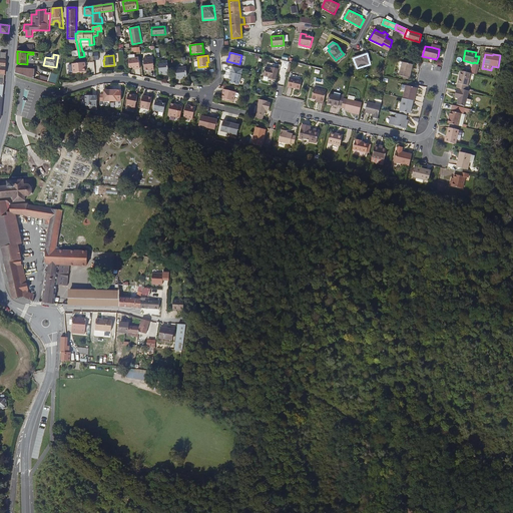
[(133,69),(139,68),(138,57),(128,59),(129,68),(133,67),(133,69)]
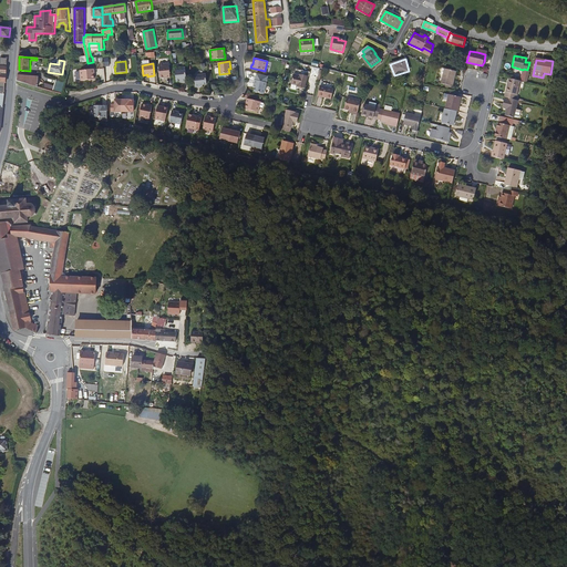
[(166,79),(171,78),(168,64),(158,64),(160,79),(166,78),(166,79)]
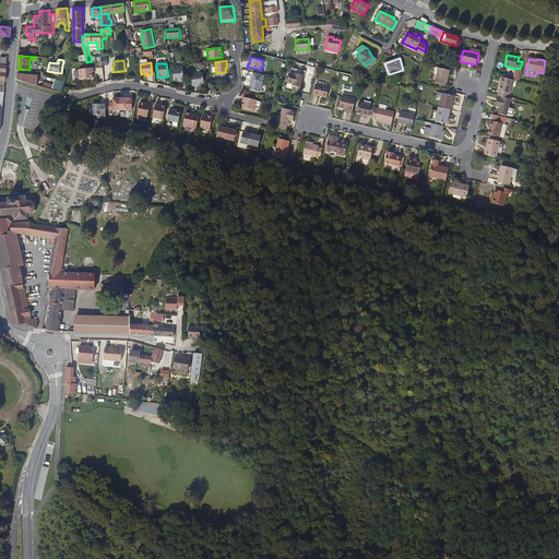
[(313,75),(316,68),(309,66),(307,73),(313,75)]
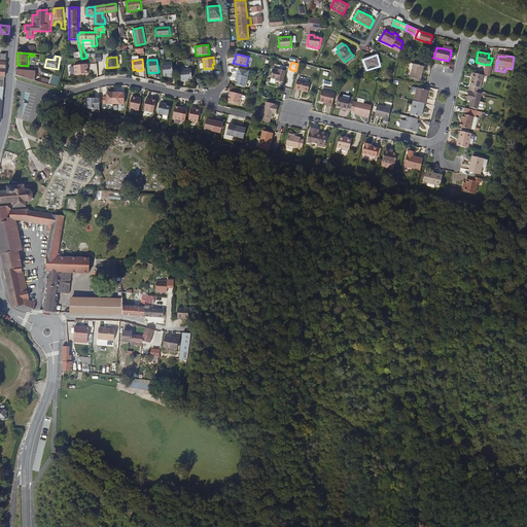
[(169,76),(173,76),(172,63),(163,64),(164,76),(169,75),(169,76)]
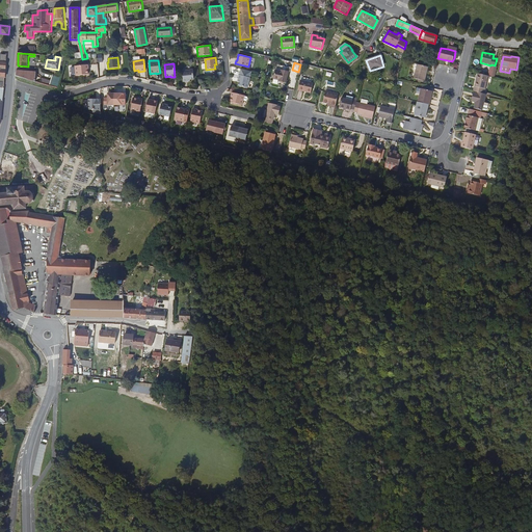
[(425,81),(428,67),(418,64),(415,78),(425,81)]
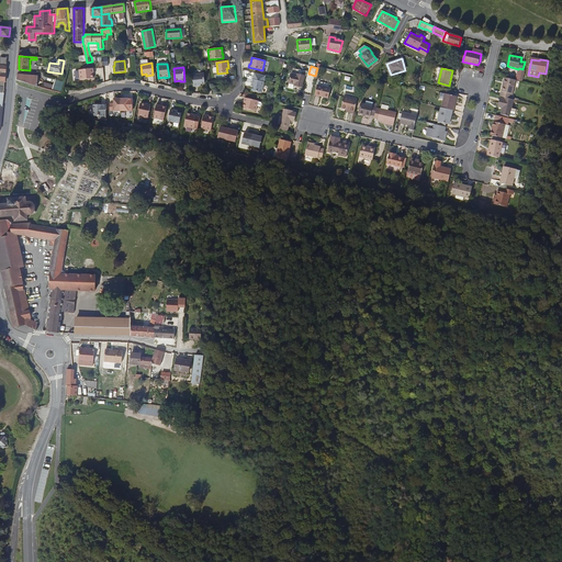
[(92,69),(79,70),(79,71),(75,71),(76,80),(80,80),(93,79),(92,74),(93,74),(92,69)]
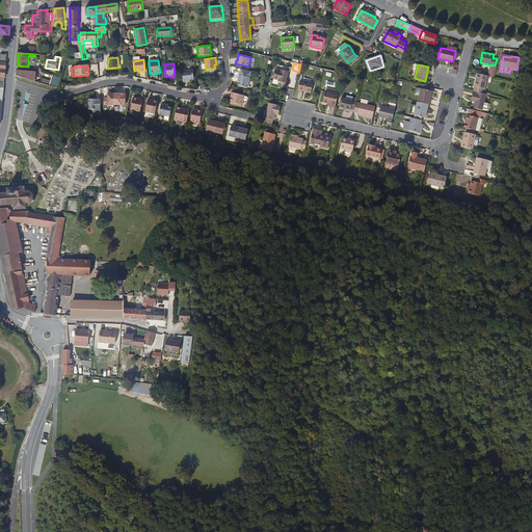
[(285,65),(284,71),(284,72),(282,71),(276,70),(274,78),(280,80),(282,80),(281,82),(287,83),(289,72),(291,72),(292,68),(285,65)]
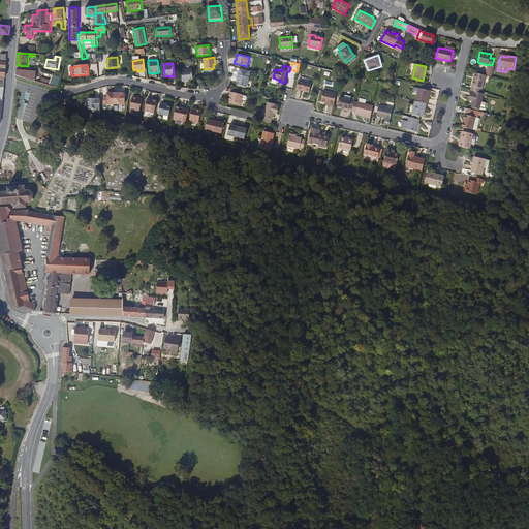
[(250,71),(240,68),(237,81),(238,82),(237,85),(246,88),(250,71)]
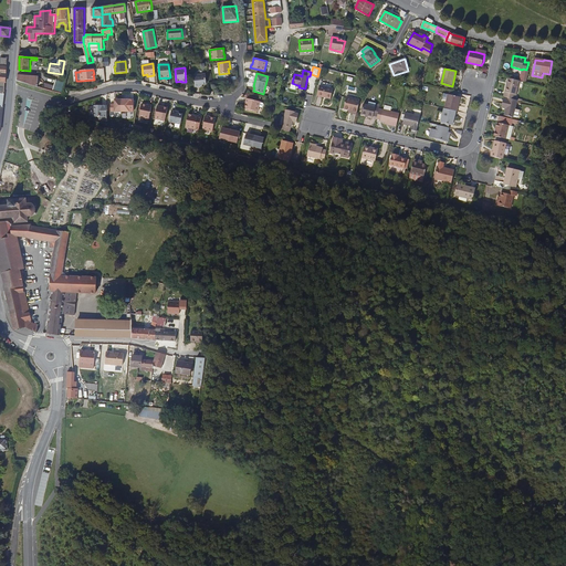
[(194,75),(195,87),(202,86),(202,85),(207,84),(206,74),(194,75)]
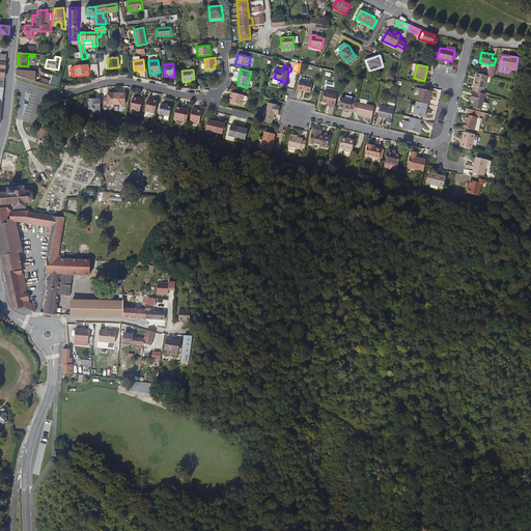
[(18,71),(17,76),(35,81),(36,72),(18,71)]
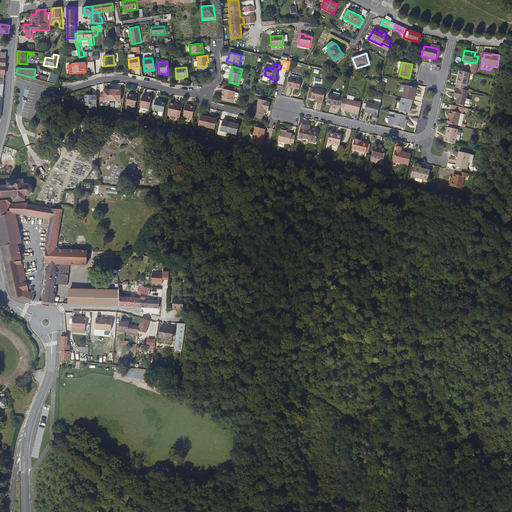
[(455,88),(456,88),(465,90),(470,73),(461,71),(459,78),(458,77),(455,88)]
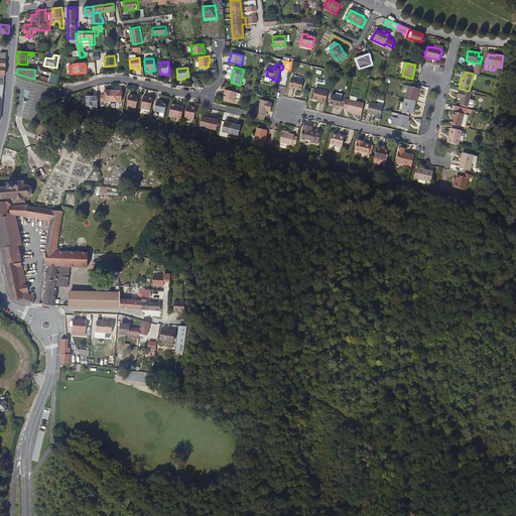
[(57,85),(59,76),(51,73),(49,79),(48,83),(57,85)]
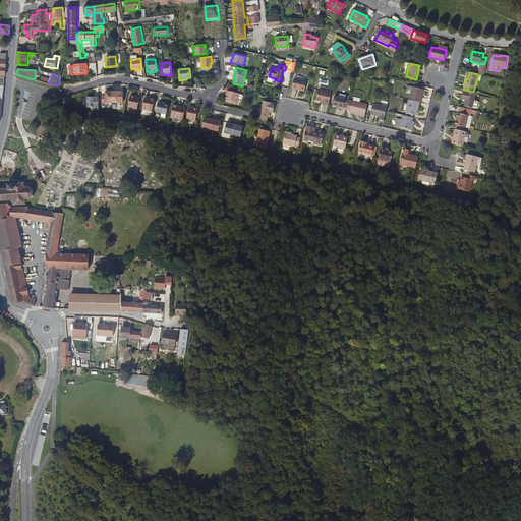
[(298,89),(304,90),(306,81),(294,78),(292,89),(298,90),(298,89)]
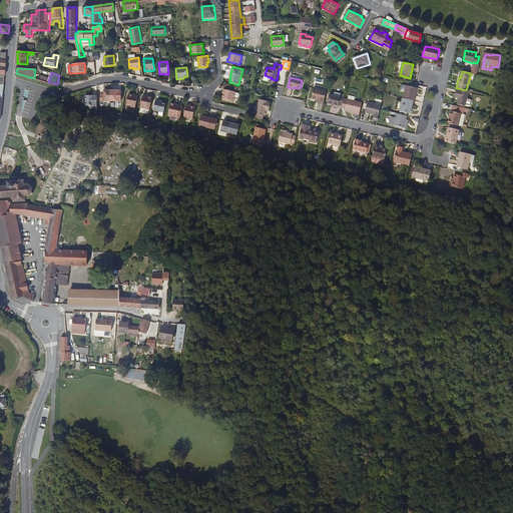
[(403,98),(413,100),(414,95),(415,92),(416,88),(413,87),(406,85),(402,84),(401,89),(405,90),(403,98)]
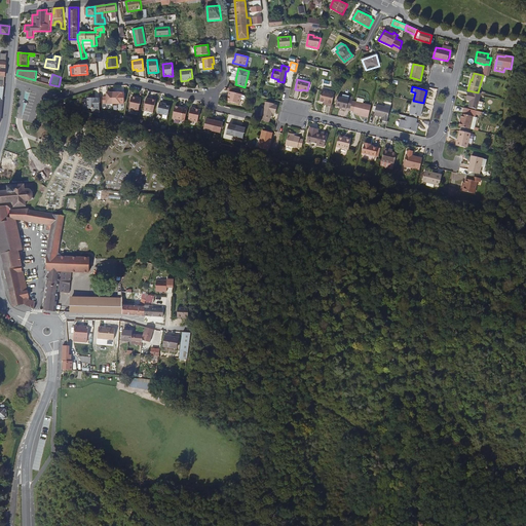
[(478,92),(468,90),(466,99),(471,101),(468,107),(477,109),(480,94),(478,92)]
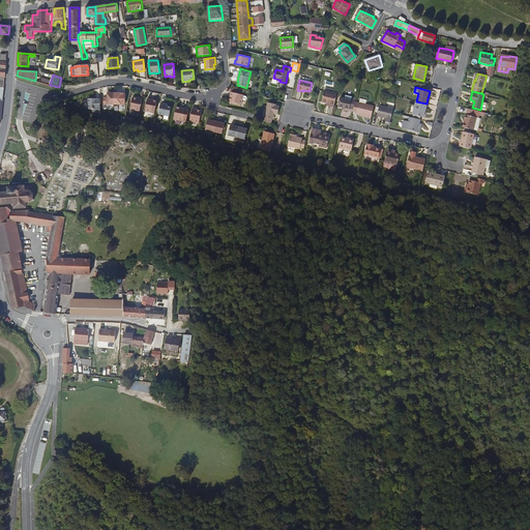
[(243,95),(231,92),(230,96),(229,101),(241,105),(242,99),(243,95)]
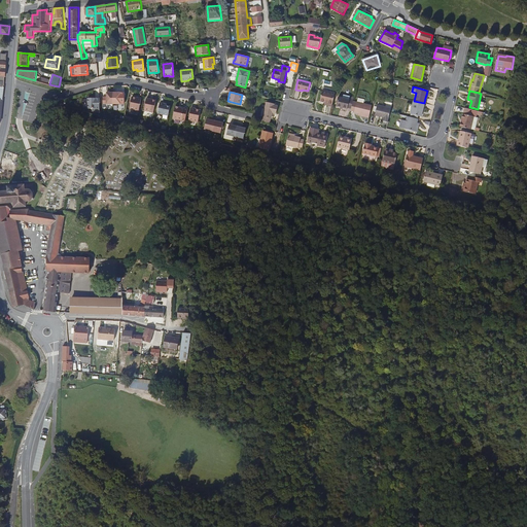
[(113,104),(113,93),(106,93),(106,97),(103,97),(103,104),(113,104)]
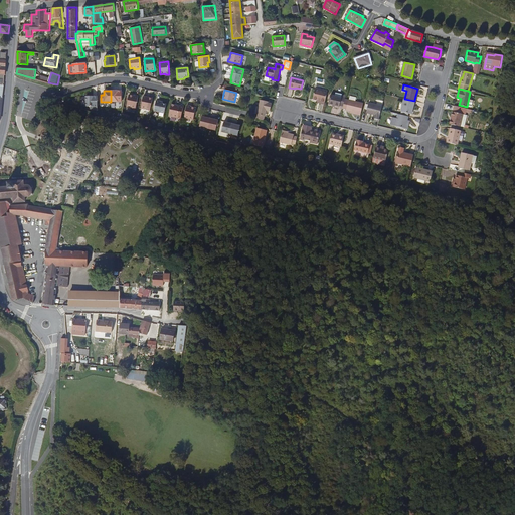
[(118,91),(111,91),(111,102),(122,102),(122,95),(118,95),(118,91)]
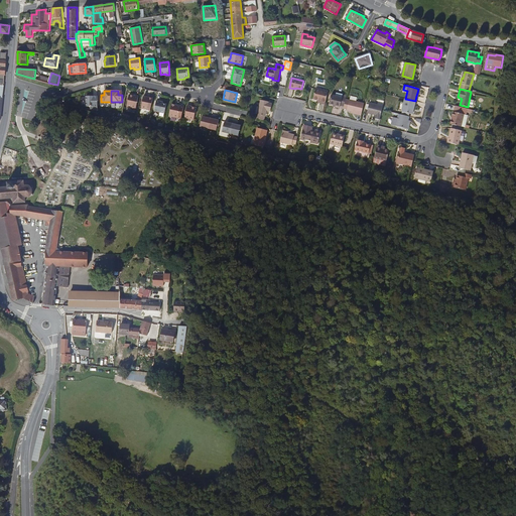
[(326,104),(328,93),(314,91),(313,98),(317,99),(321,100),(320,103),(326,104)]
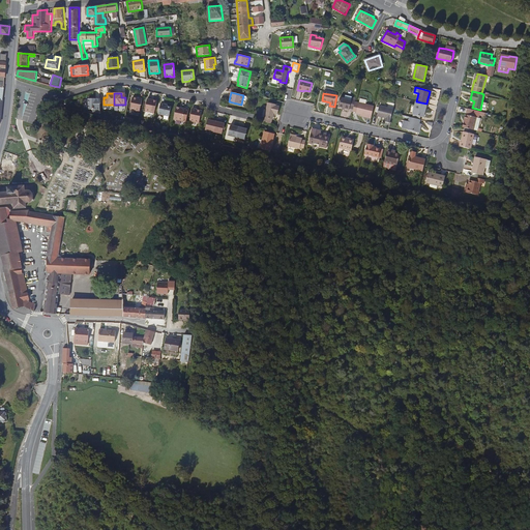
[(140,112),(142,99),(138,98),(133,97),(129,110),(140,112)]
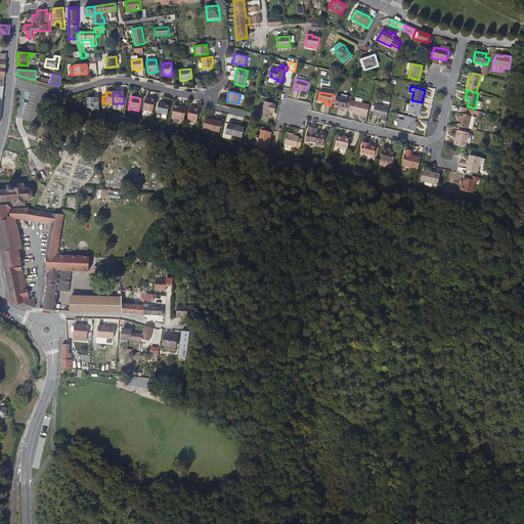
[(351,101),(351,99),(349,98),(348,98),(337,96),(335,105),(346,107),(346,106),(350,107),(351,101)]
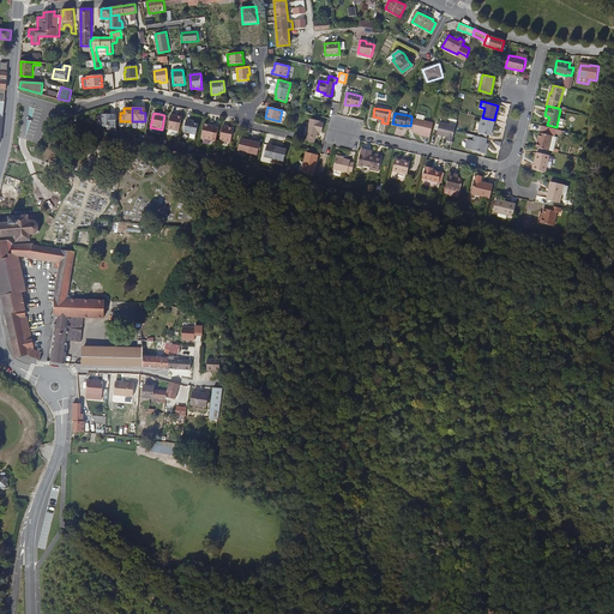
[(175,115),(172,114),(168,128),(179,131),(182,118),(175,115)]
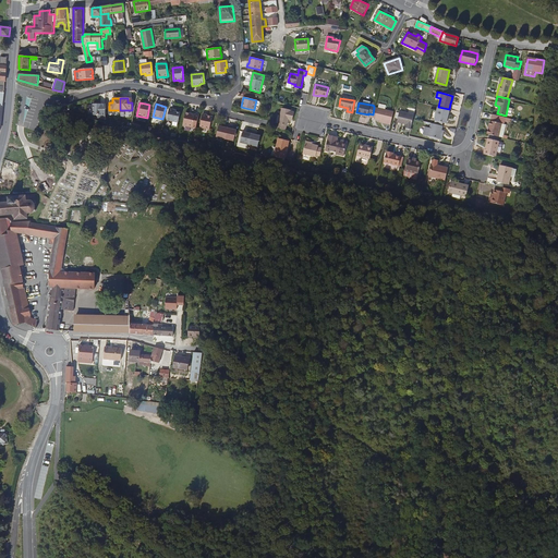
[(105,116),(106,108),(101,108),(101,105),(93,105),(93,116),(105,116)]
